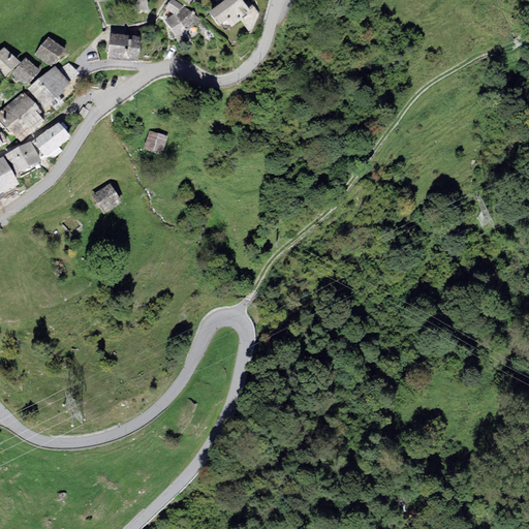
[(124,0),(127,19),(150,14),(147,0),(124,0)]
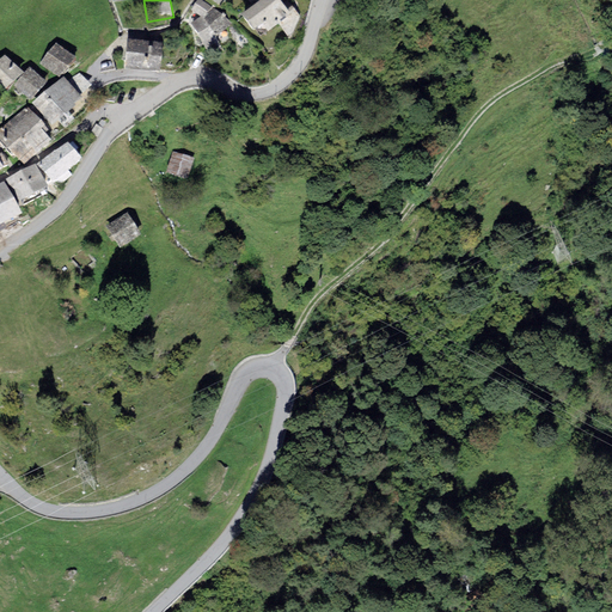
[(213,7),(200,0),(197,0),(190,13),(200,19),(202,22),(213,7)]
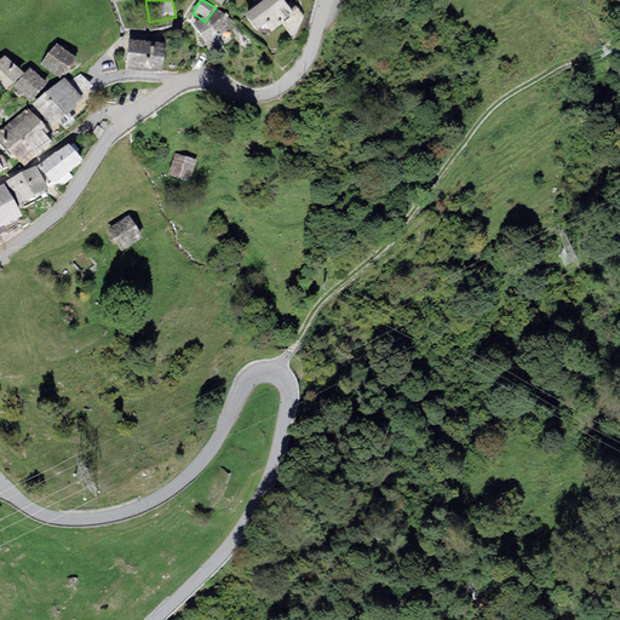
[(273,24),(288,11),(280,1),(279,0),(269,0),(259,9),(273,24)]
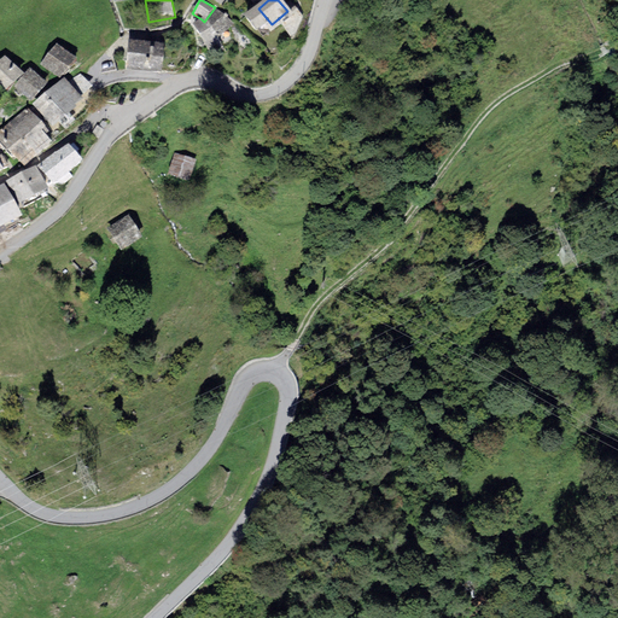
[(202,19),(192,27),(209,56),(222,47),(219,40),(234,24),(215,7),(204,22),(202,19)]
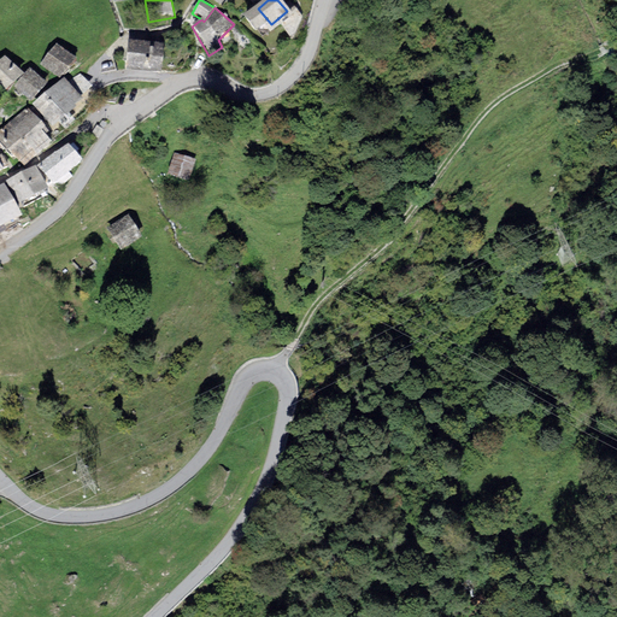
[(271,24),(258,9),(242,22),(256,37),(264,30),(271,24)]
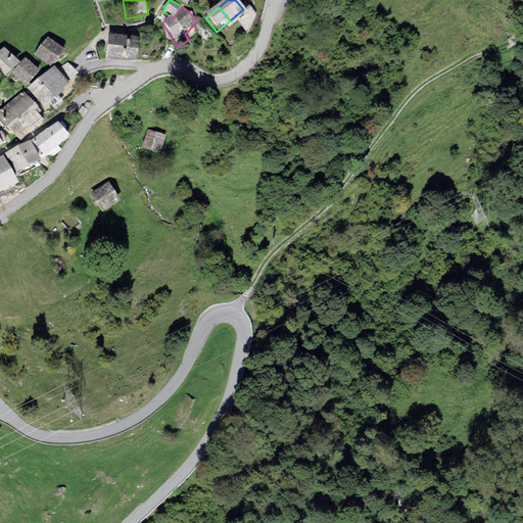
[(249,15),(240,24),(245,32),(250,28),(257,14),(251,8),(246,13),(249,15)]
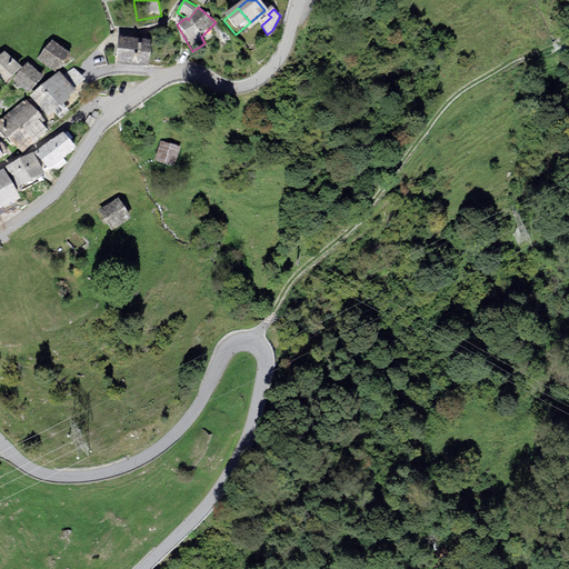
[(250,22),(243,28),(249,35),(261,26),(271,17),(268,15),(265,10),(250,22)]
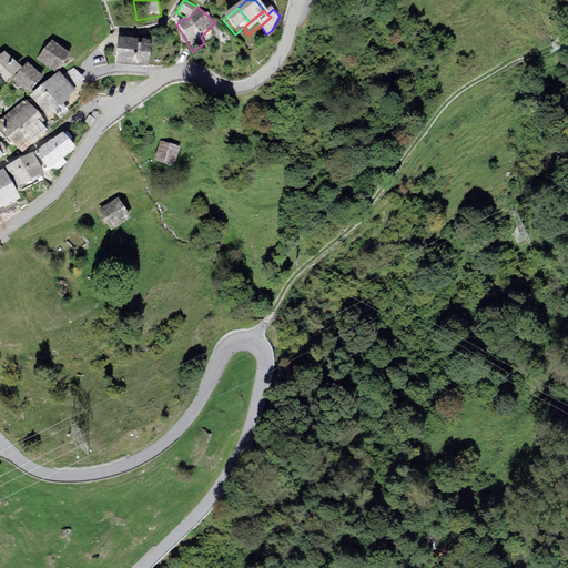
[(37,59),(56,72),(71,53),(52,39),(37,59)]
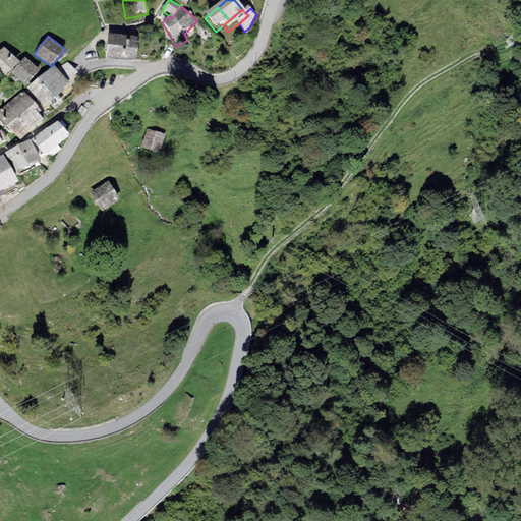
[(109,39),(107,63),(136,65),(137,40),(109,39)]
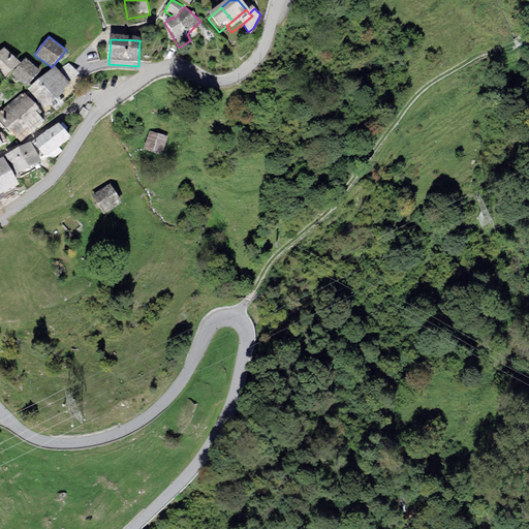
[(0,75),(3,80),(21,62),(5,45),(0,50),(0,75)]
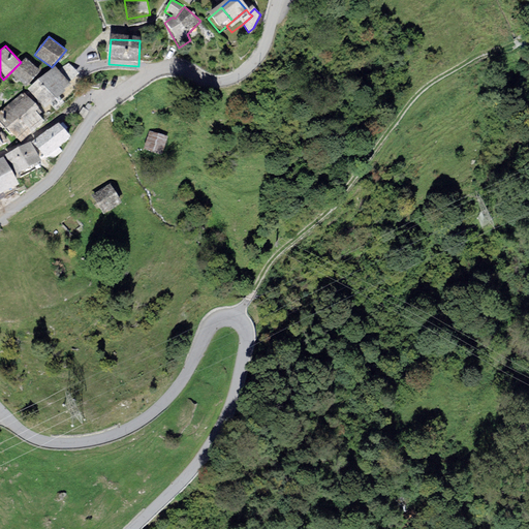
[(26,87),(41,70),(26,58),(11,73),(26,87)]
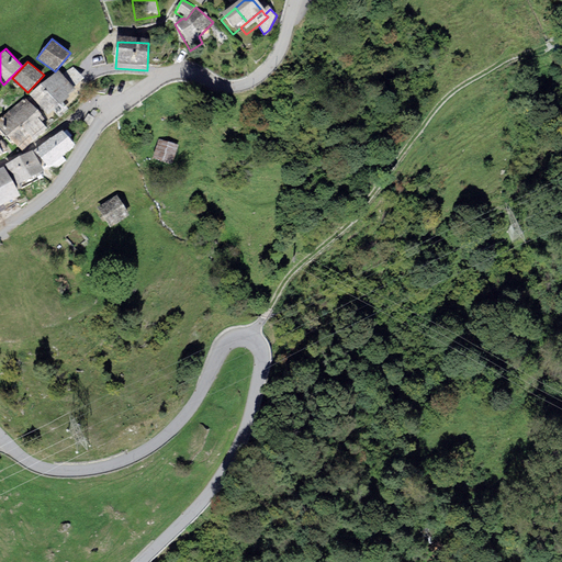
[(63,75),(74,88),(85,78),(72,66),(63,75)]
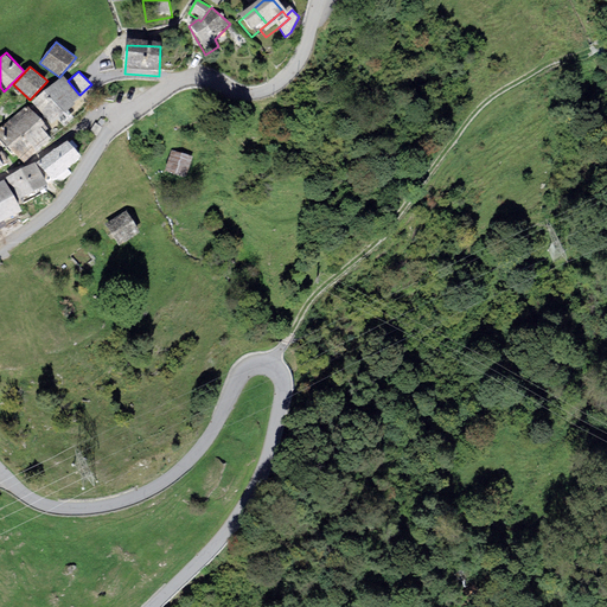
[(63,76),(32,102),(51,125),(76,104),(74,102),(82,96),(80,95),(68,81),(63,76)]
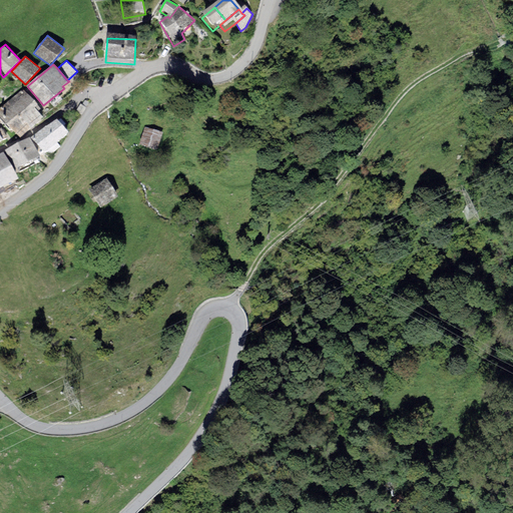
[(8,101),(32,126),(43,117),(37,110),(42,107),(25,92),(18,97),(11,99),(8,101)]
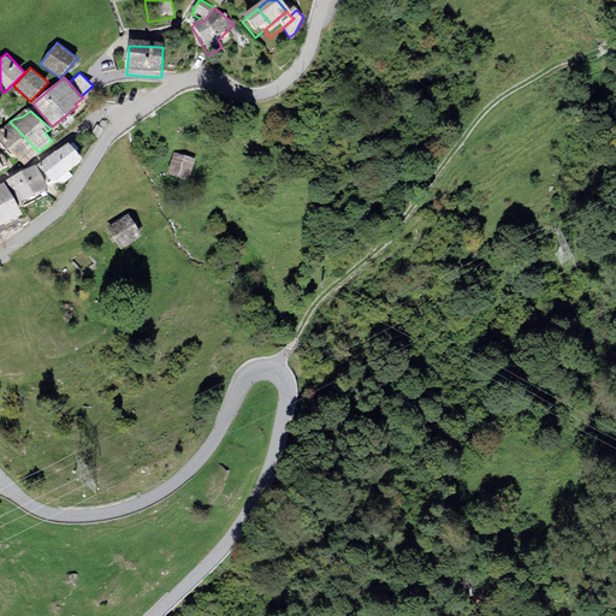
[(0,140),(24,165),(39,152),(10,122),(0,129),(0,140)]
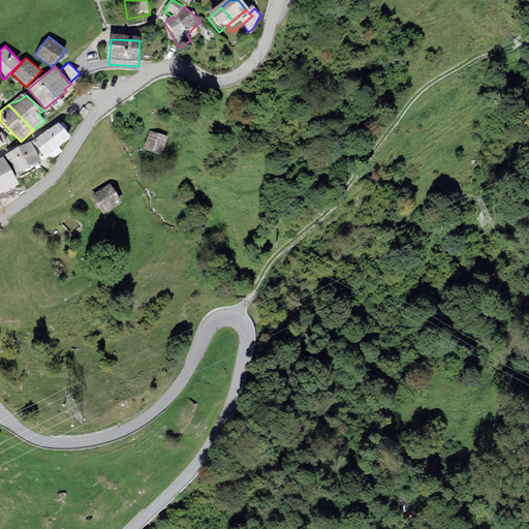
[(70,136),(59,123),(32,143),(45,158),(70,136)]
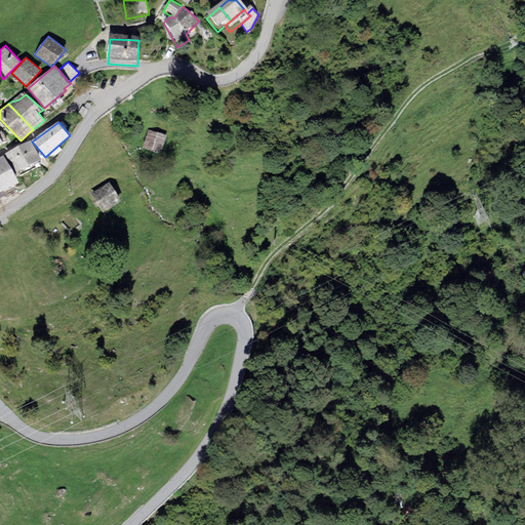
[(161,153),(166,135),(148,130),(143,148),(161,153)]
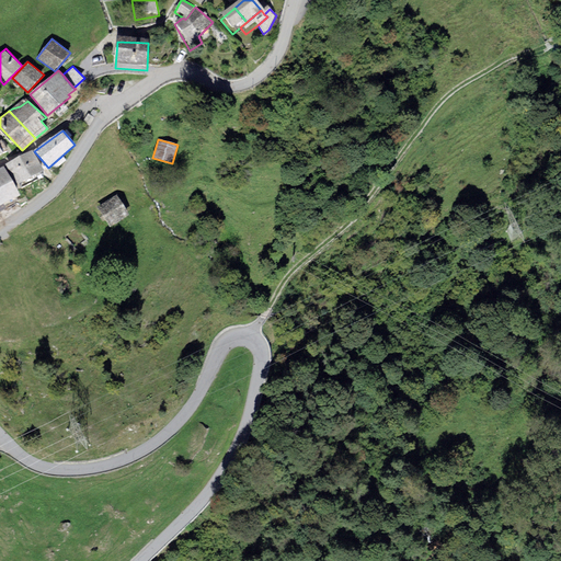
[(32,150),(6,163),(16,184),(44,171),(32,150)]
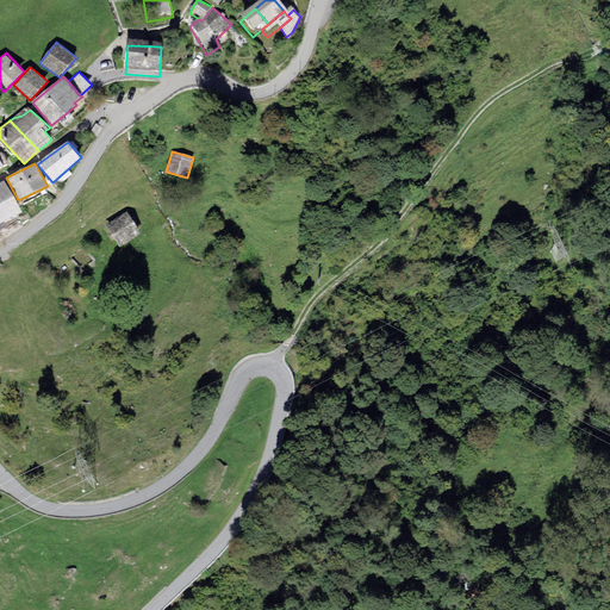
[(0,223),(23,212),(4,181),(0,182),(0,223)]
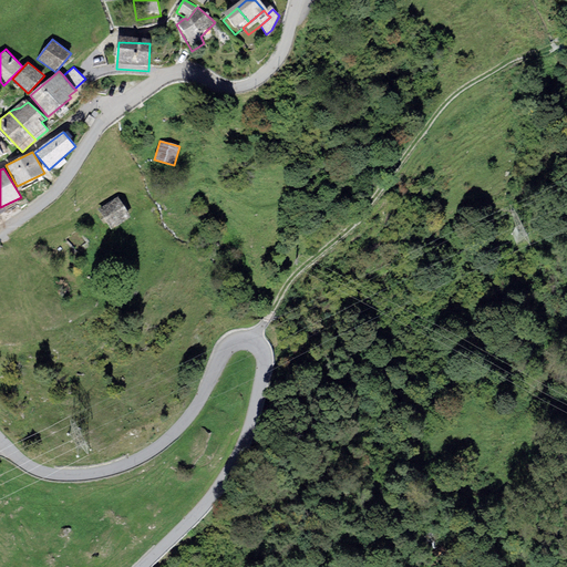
[(112,230),(131,217),(116,197),(98,209),(112,230)]
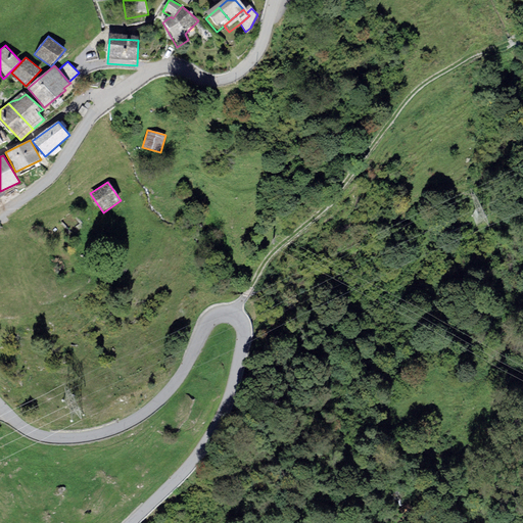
All buildings are outlined.
